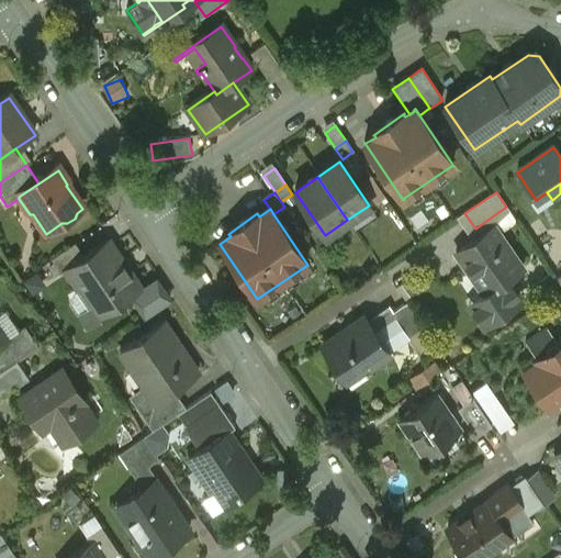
[(494,229),(457,254),(471,276),(473,274),(485,292),(483,294),(484,296),(485,297),(508,280),(523,270),(494,229)]
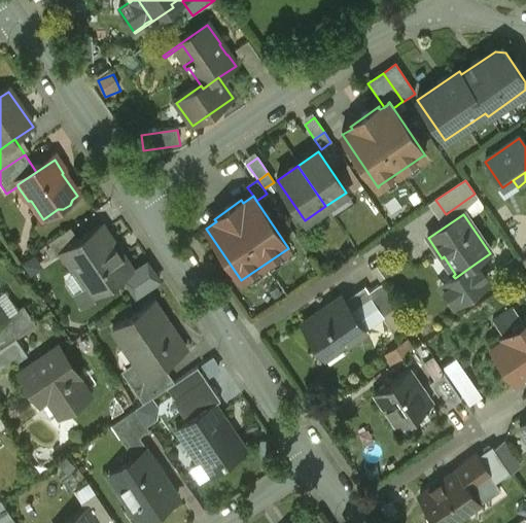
[(78,243),(62,254),(62,255),(93,300),(132,273),(101,228),(78,243)]
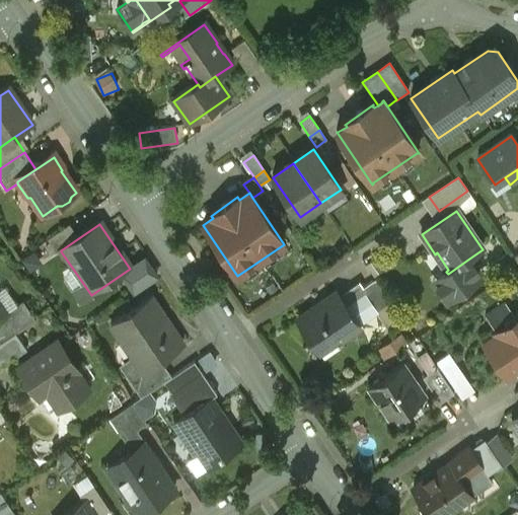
[(70,227),(48,242),(56,255),(61,251),(61,250),(77,239),(70,227)]
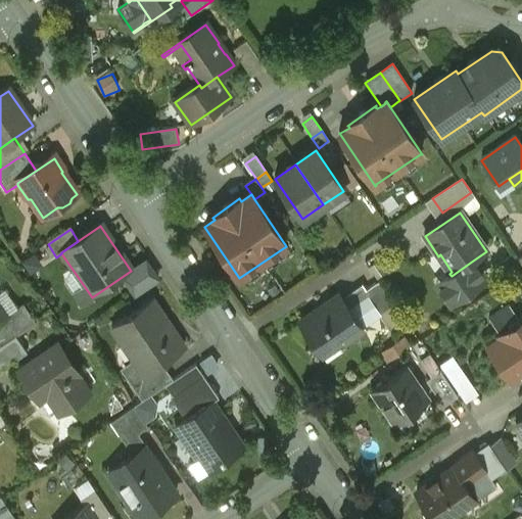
[(473,261),(452,276),(451,275),(436,285),(451,305),(486,281),(473,261)]
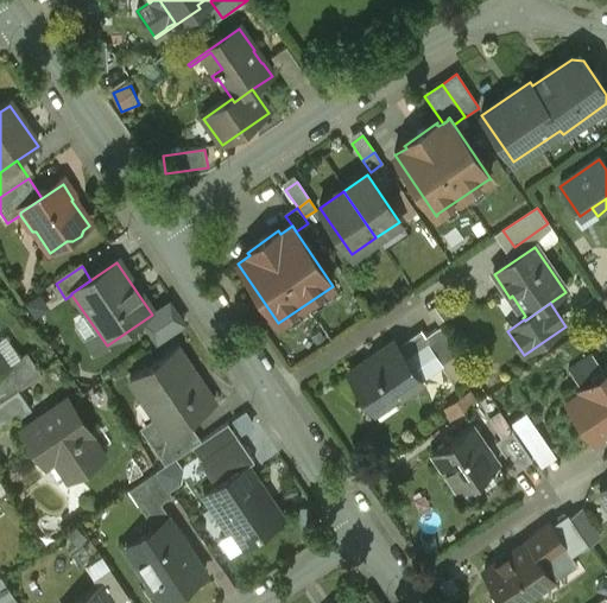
[(459,356),(440,329),(425,340),(421,334),(424,341),(425,341),(428,346),(442,367),(459,356)]
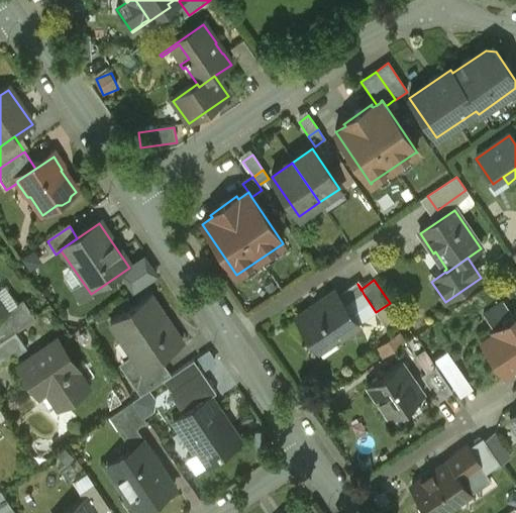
[(335,294),(297,320),(316,348),(330,338),(334,344),(358,327),(344,308),(364,294),(362,290),(360,290),(357,284),(338,298),(335,294)]
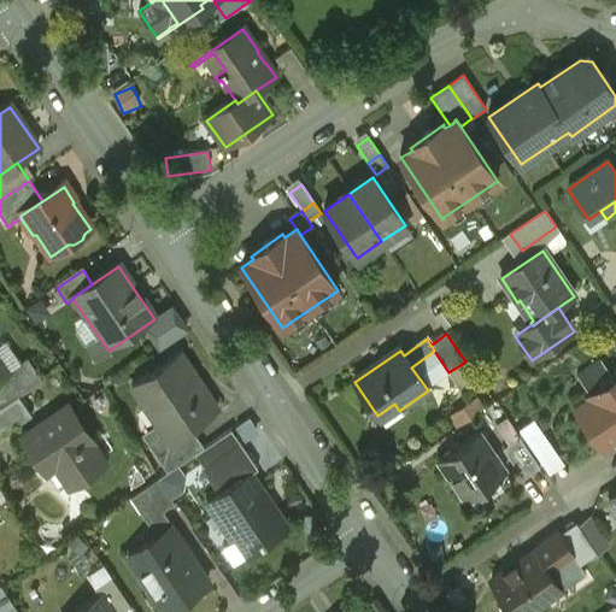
[(180,357),(132,389),(169,443),(170,445),(191,430),(218,412),(180,357)]
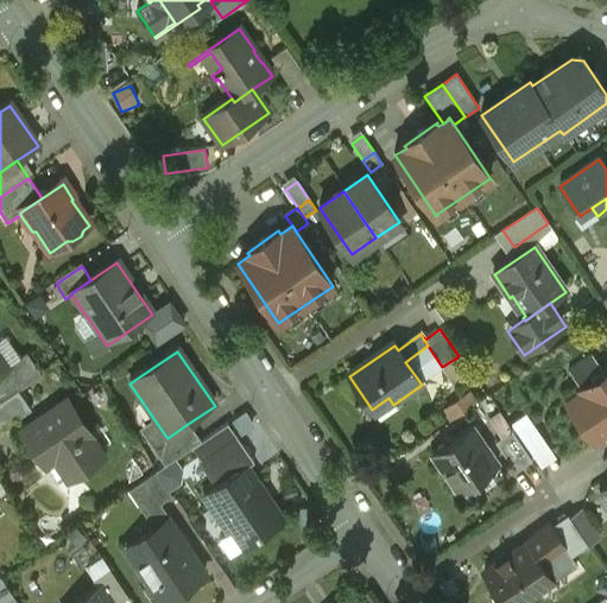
[(27,356),(7,370),(7,372),(0,375),(0,405),(18,393),(42,376),(27,356)]
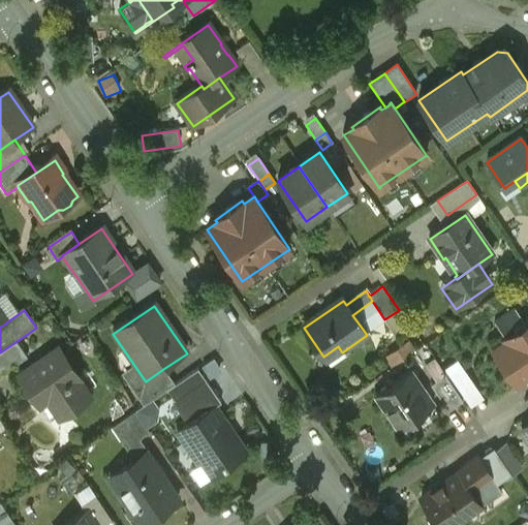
[(527,328),(507,342),(527,372),(527,328)]
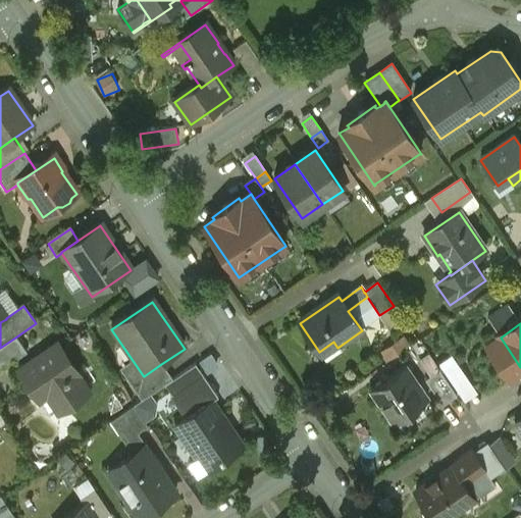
[(0,348),(0,371),(14,362),(15,363),(28,355),(15,338),(0,348)]
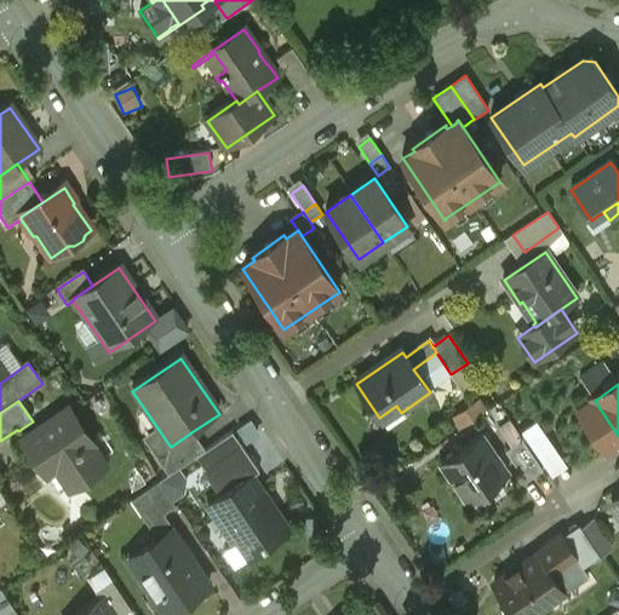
[(69,411),(23,442),(46,477),(61,467),(75,488),(105,467),(92,447),(93,446),(69,411)]
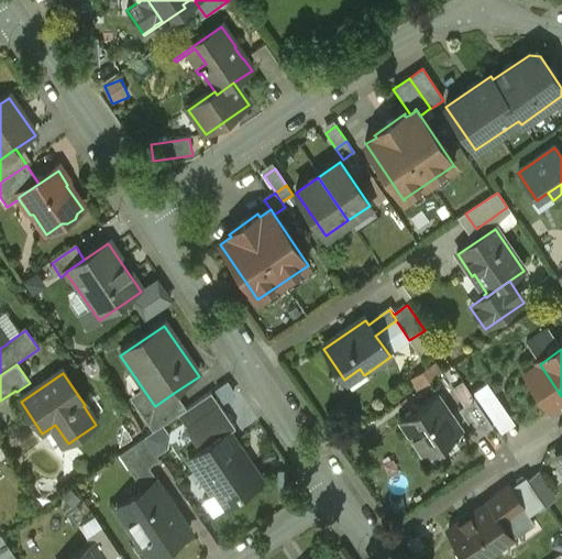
[(476,390),(500,434),(516,425),(492,381),(476,390)]
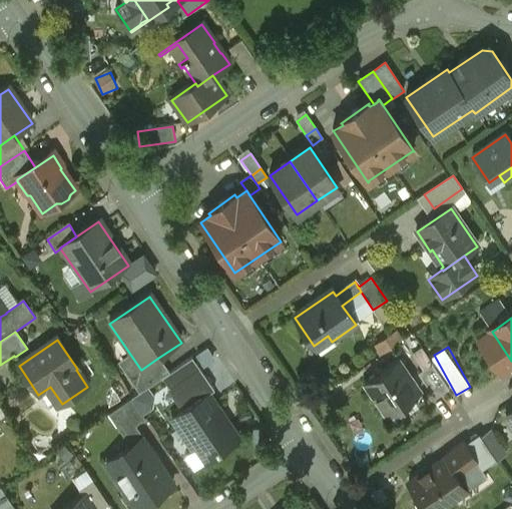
[(158,358),(141,370),(140,369),(127,378),(139,396),(170,375),(158,358)]
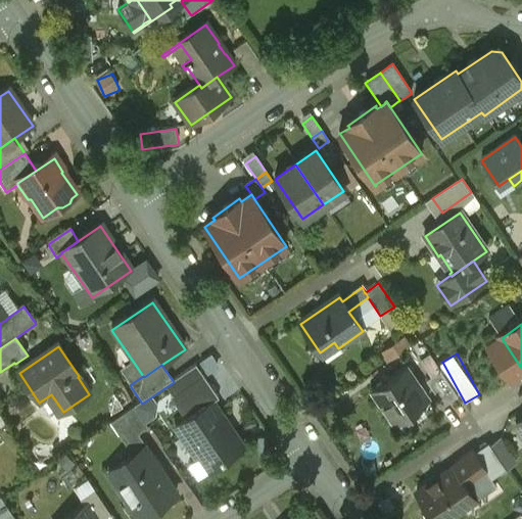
[(196,368),(167,388),(174,398),(173,398),(188,421),(212,404),(212,405),(220,400),(196,368)]
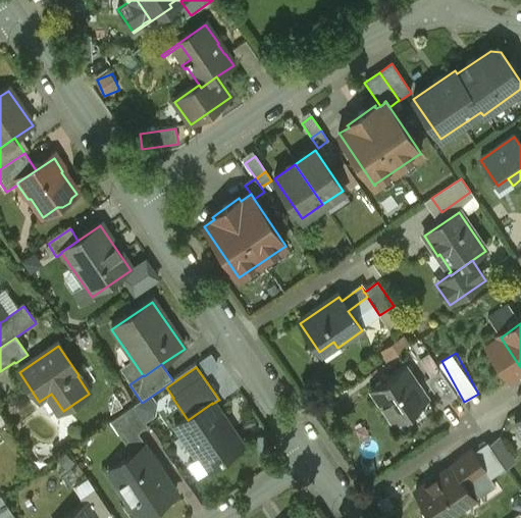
[(404,368),(371,391),(395,425),(427,402),(404,368)]
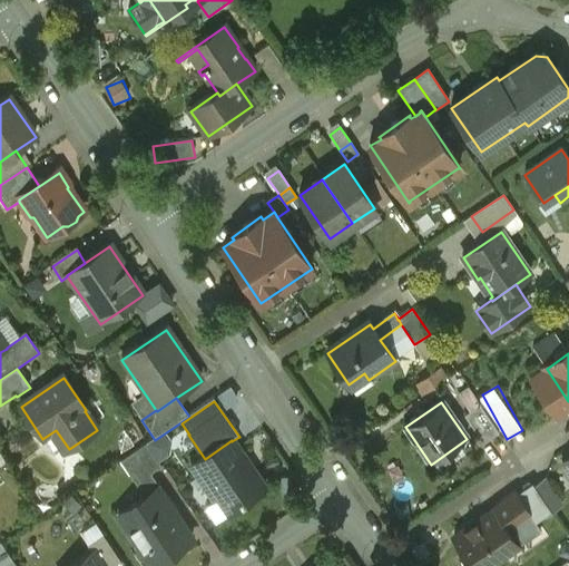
[(480,408),(464,418),(483,446),(499,436),(480,408)]
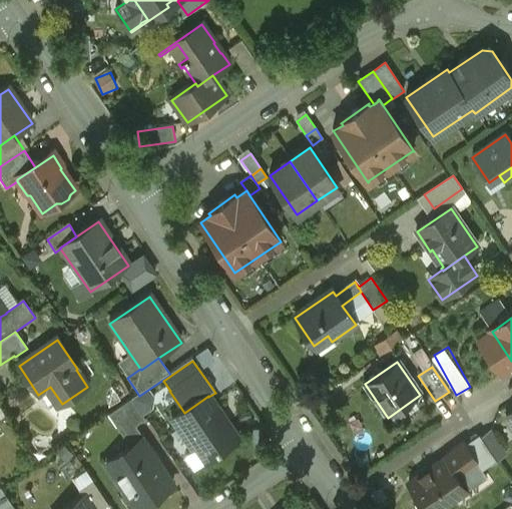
[(184,413),(173,420),(204,465),(239,442),(208,397),(208,396),(184,413)]
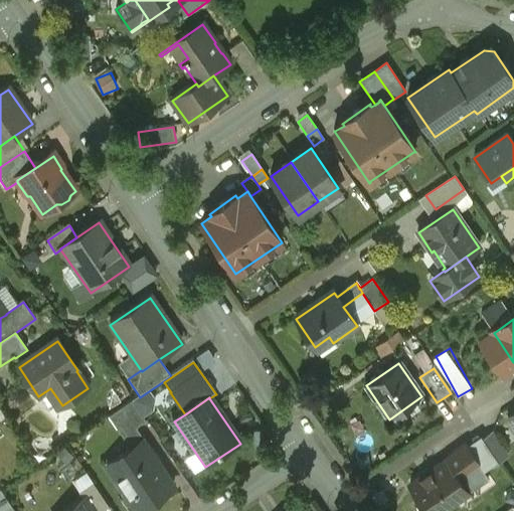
[(132,402),(109,418),(131,451),(143,443),(143,444),(145,443),(137,430),(146,423),(132,402)]
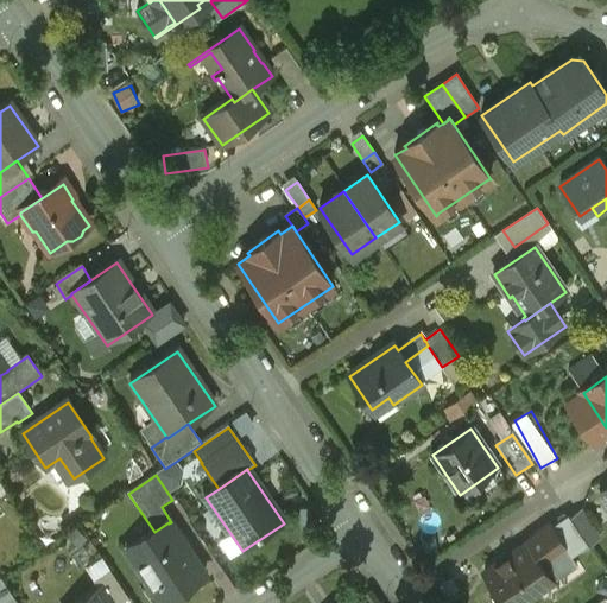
[(586,508),(563,521),(581,552),(605,539),(586,508)]
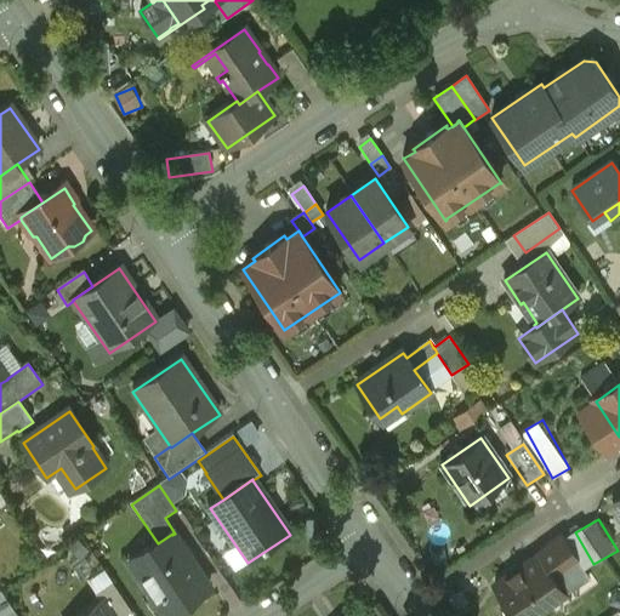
[(172,535),(172,534),(158,543),(129,563),(155,602),(161,597),(172,614),(210,588),(172,535)]
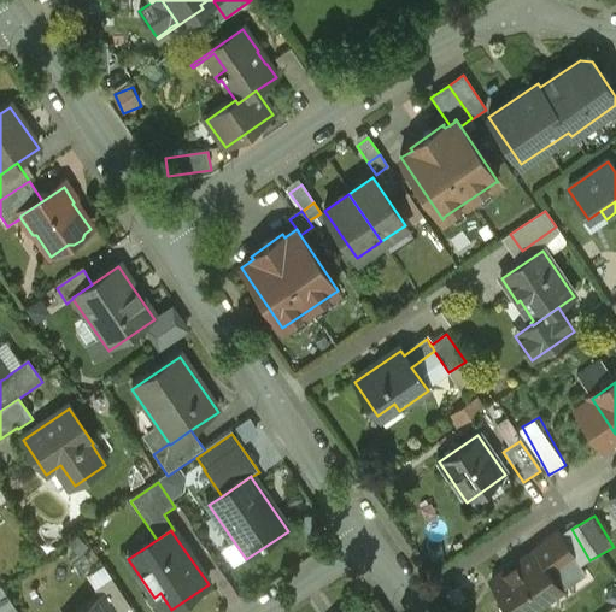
[(535,554),(492,583),(510,611),(531,611),(559,593),(556,587),(557,586),(549,574),(535,554)]
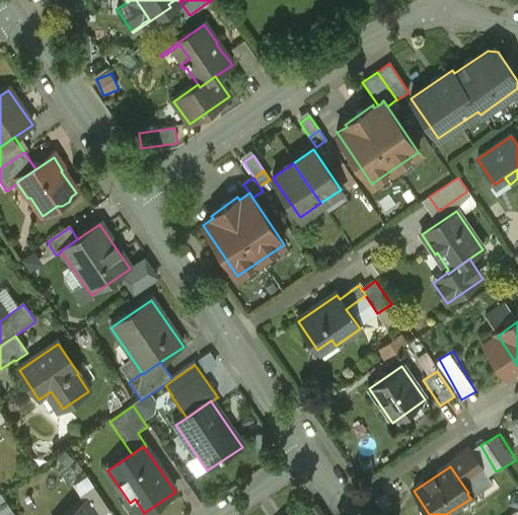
[(493,502),(474,474),(461,483),(468,493),(467,494),(470,499),(478,511),(493,502)]
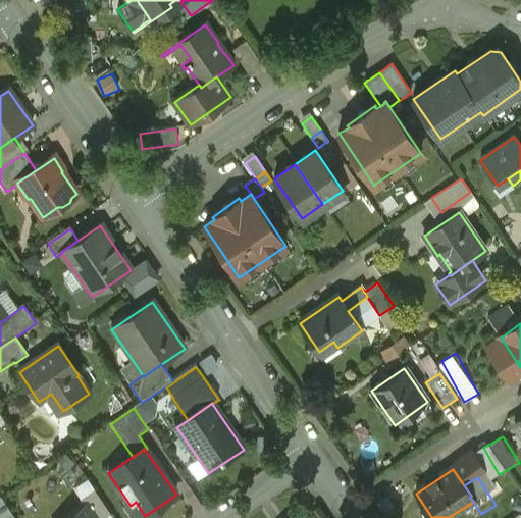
[(109,517),(111,516),(95,491),(81,502),(85,508),(86,507),(93,517),(109,517)]
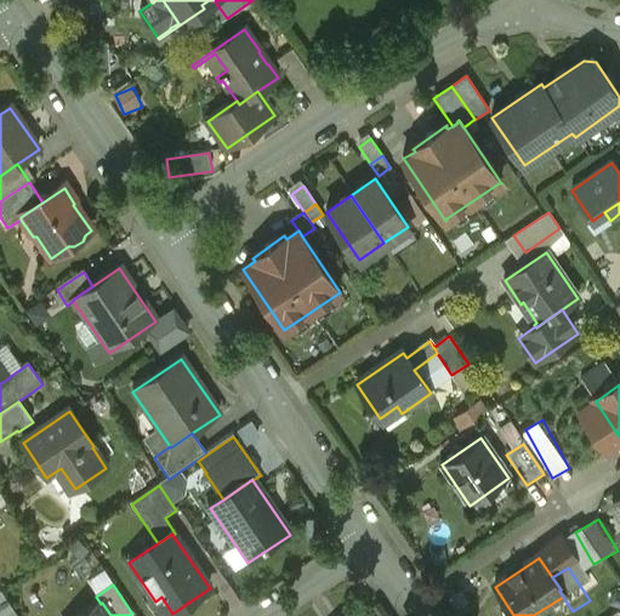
[(16,615),(1,594),(0,593),(0,615),(16,615)]
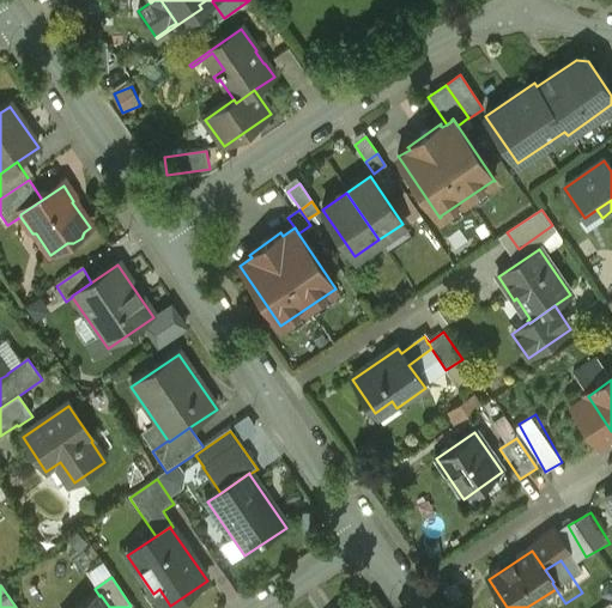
[(109,607),(101,595),(100,596),(82,607),(109,607)]
